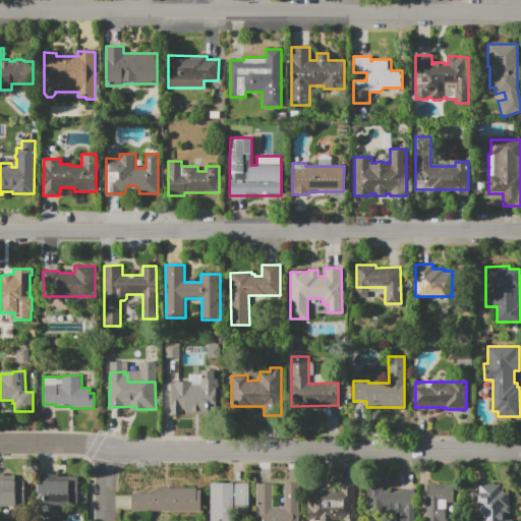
[(178,394),(214,394),(214,414),(172,415),(171,399),(178,399),(178,394)]
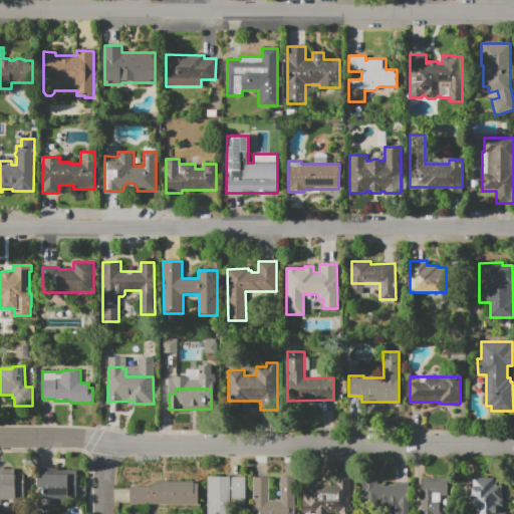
[(0,467),(5,467),(5,469),(15,469),(15,474),(31,474),(30,499),(3,498),(3,509),(0,509),(0,467)]
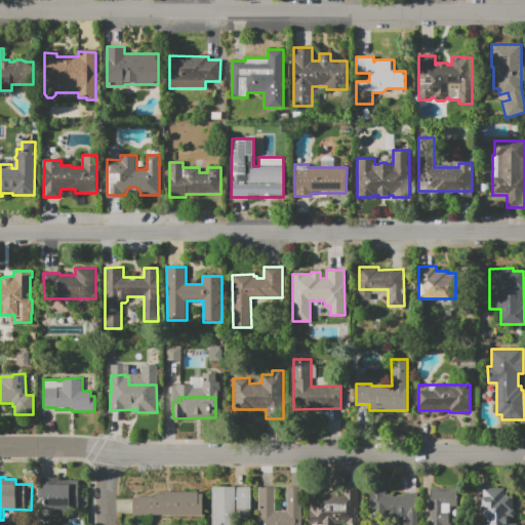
[(44,509),(44,498),(38,498),(38,481),(44,481),(44,478),(58,478),(58,481),(78,481),(78,509),(44,509)]
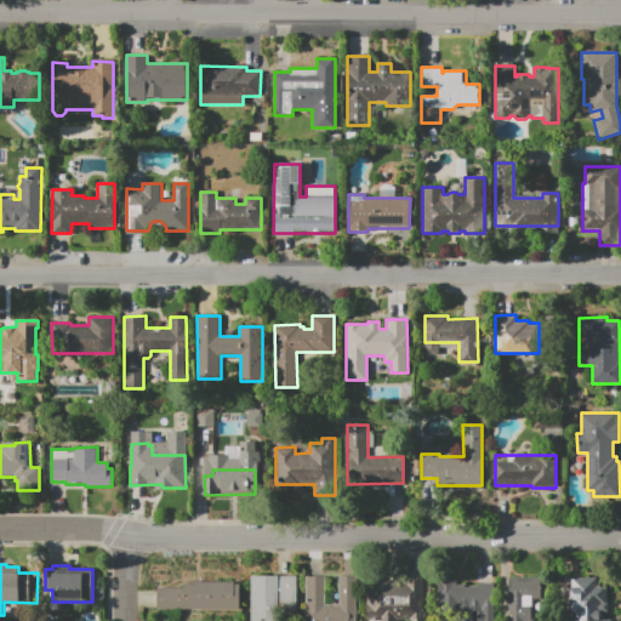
[(250,620),(250,576),(296,576),(296,615),(279,615),(279,620),(250,620)]
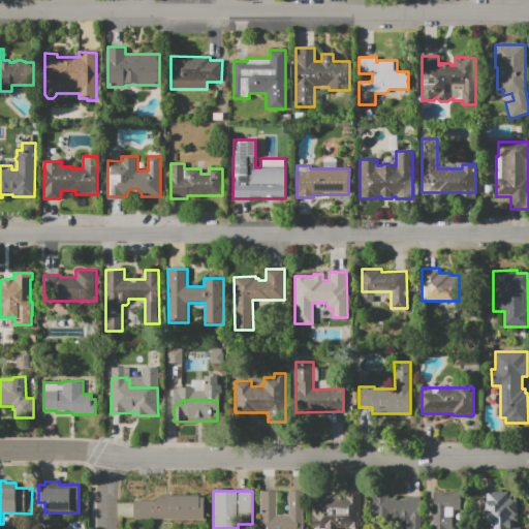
[(260,528),(260,491),(276,491),(276,515),(288,515),(288,491),(303,491),(303,528),(260,528)]
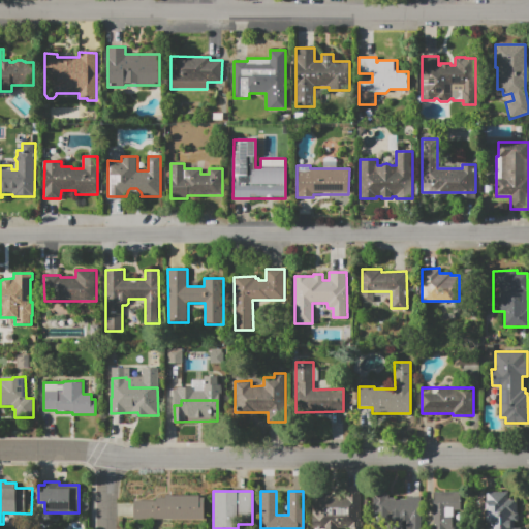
[(406,528),(406,522),(403,522),(403,528),(393,528),(393,522),(386,522),(386,519),(373,519),(373,491),(387,491),(387,495),(389,495),(390,498),(421,498),(421,528),(406,528)]
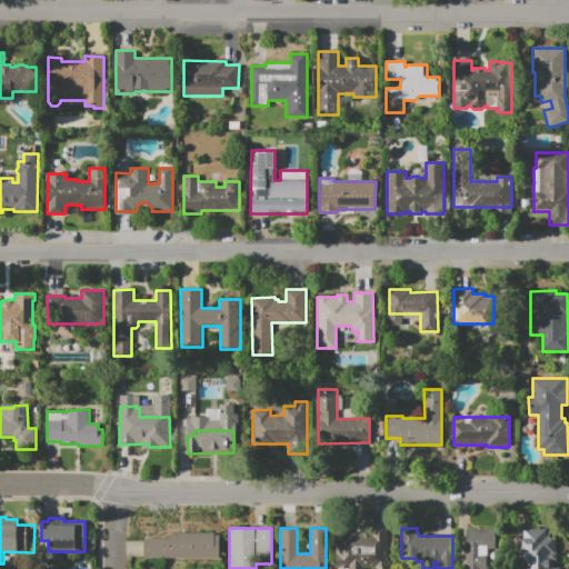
[(466,568),(466,529),(495,529),(496,549),(489,549),(489,568),(466,568)]
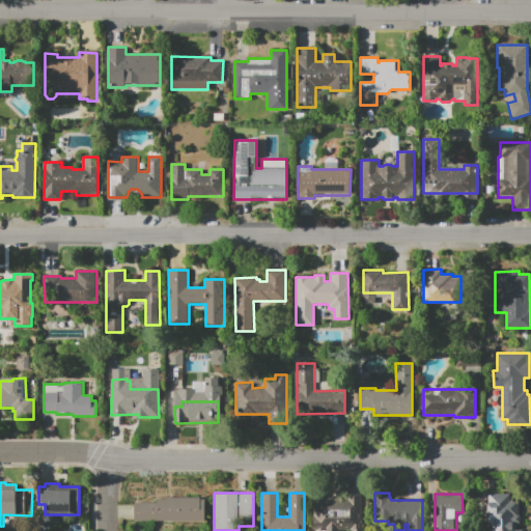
[(488,494),(510,494),(510,501),(519,501),(519,523),(515,523),(515,530),(523,530),(495,530),(495,527),(488,527),(488,494)]
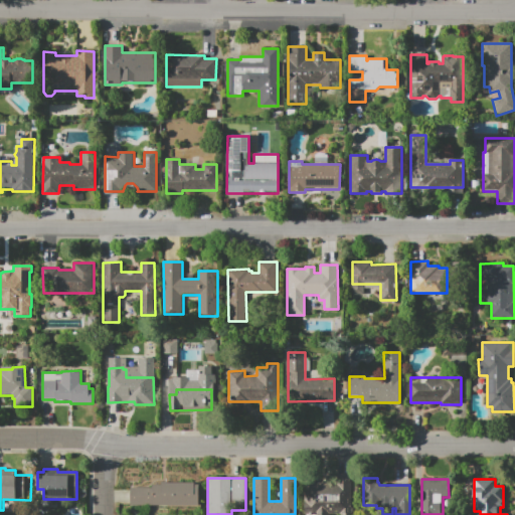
[(329,514),(305,514),(305,481),(316,481),(316,483),(321,483),(321,481),(330,481),(330,483),(335,483),(335,481),(351,481),(351,514),(329,514)]
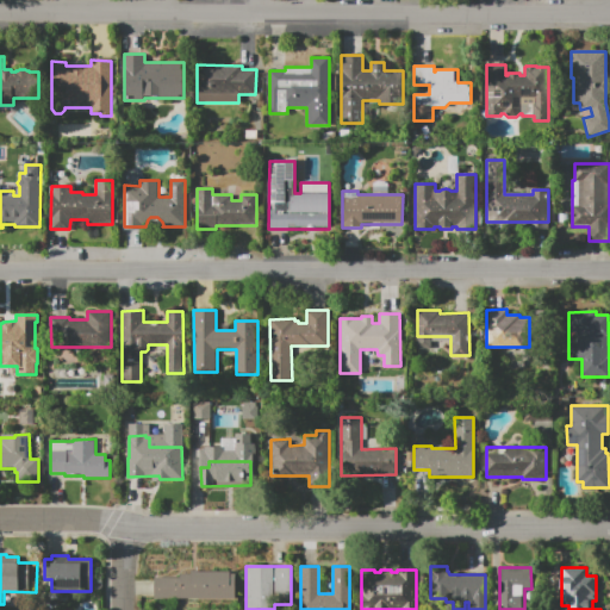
[(192,571),(235,571),(235,598),(155,599),(154,578),(180,578),(180,574),(192,574),(192,571)]
